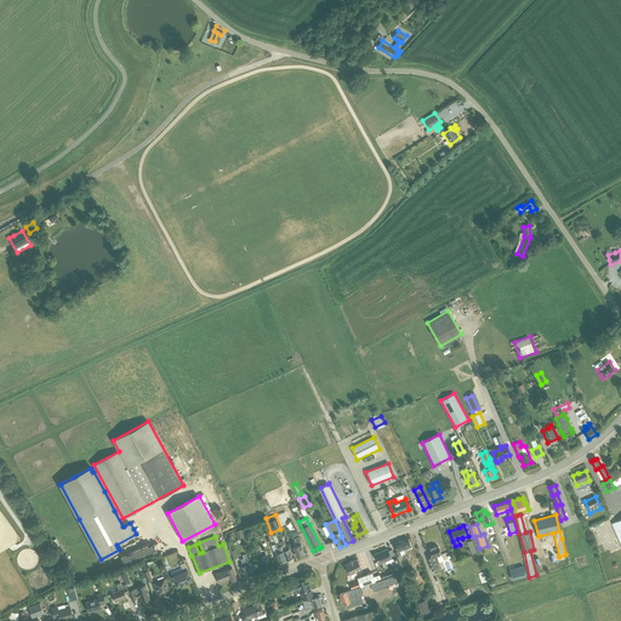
[(296,557),(305,553),(302,548),(303,548),(298,536),(295,539),(297,546),(292,548),(296,557)]
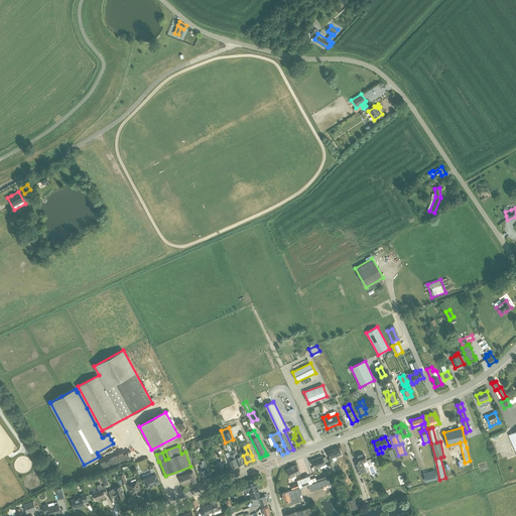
[(333,468),(332,468),(334,472),(341,469),(340,467),(338,468),(336,461),(337,460),(335,457),(342,454),(339,447),(328,452),(330,458),(329,459),(332,466),(333,468)]
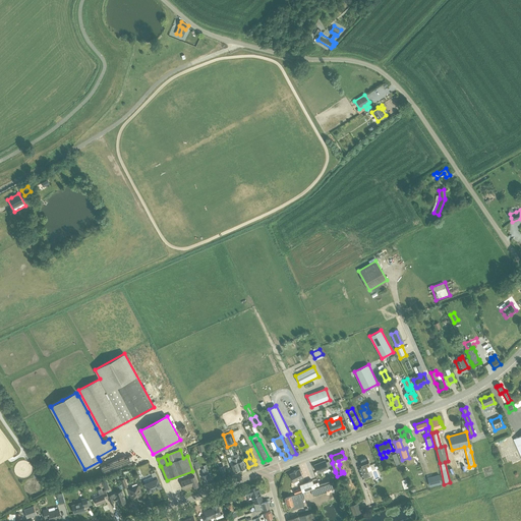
[(234,455),(240,470),(245,468),(242,460),(240,461),(238,454),(234,455)]
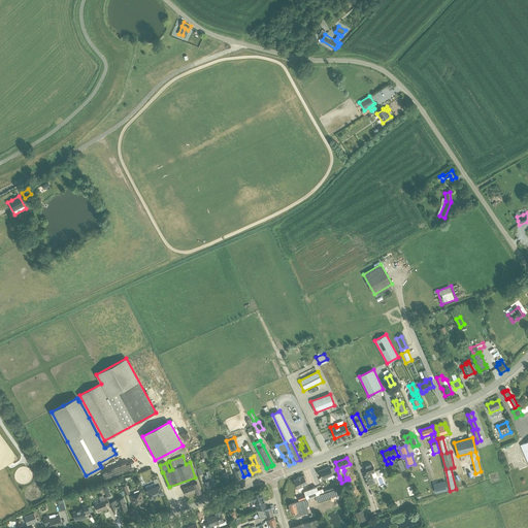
[(243,476),(237,461),(235,462),(231,464),(234,471),(233,472),(234,474),(235,474),(237,479),(243,476)]
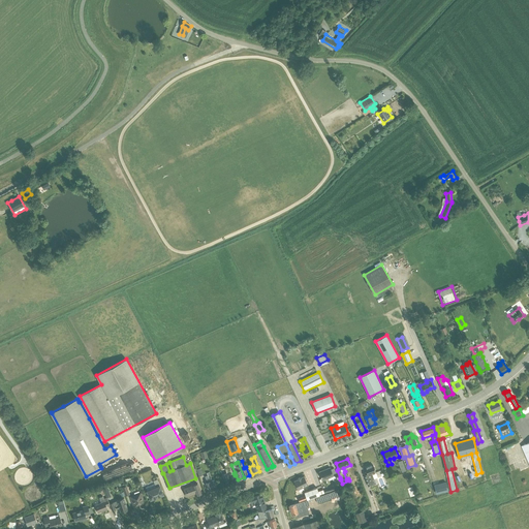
[(372,474),(375,472),(373,465),(365,467),(369,476),(366,477),(369,486),(374,485),(371,476),(372,475),(372,474)]
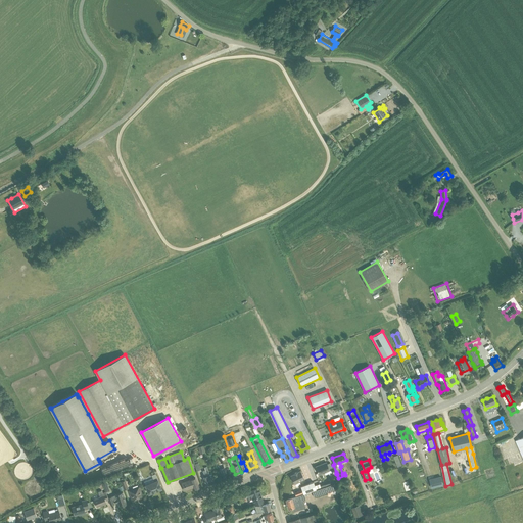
[(332,468),(330,463),(327,464),(326,462),(316,467),(319,475),(330,470),(329,469),(332,468)]
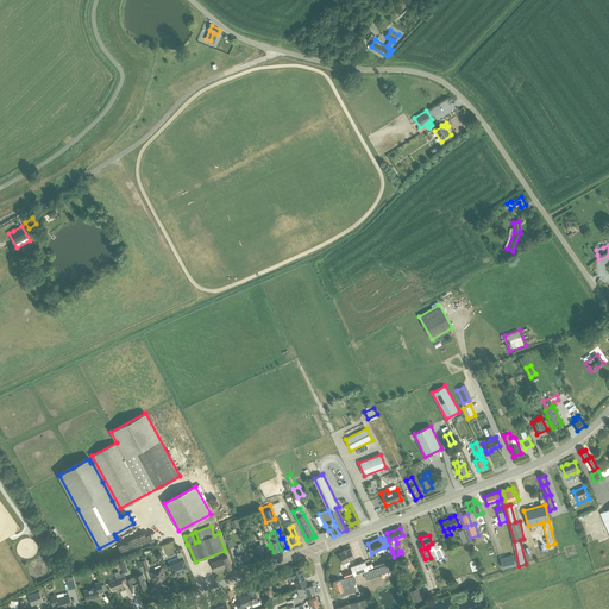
[(246,553),(244,553),(243,550),(244,550),(242,544),(238,545),(239,547),(236,548),(238,552),(239,556),(237,557),(240,565),(245,563),(244,562),(249,559),(246,553)]
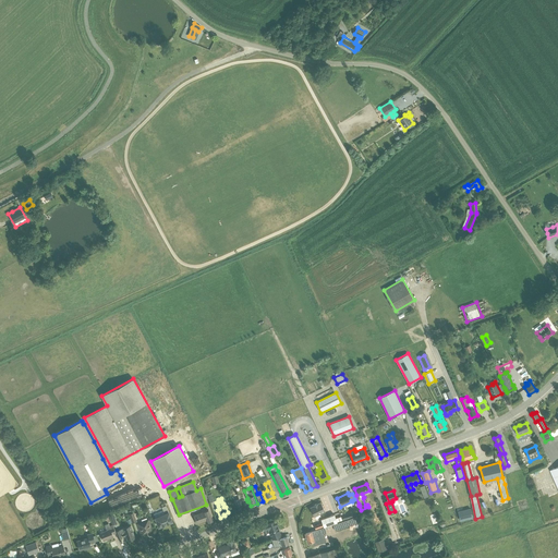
[(501,500),(486,506),(488,513),(504,508),(501,500)]
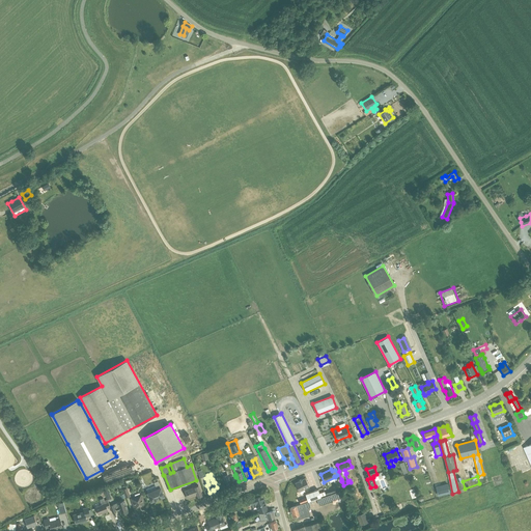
[(296,483),(300,492),(309,486),(305,478),(302,480),(302,479),(299,481),(296,483)]
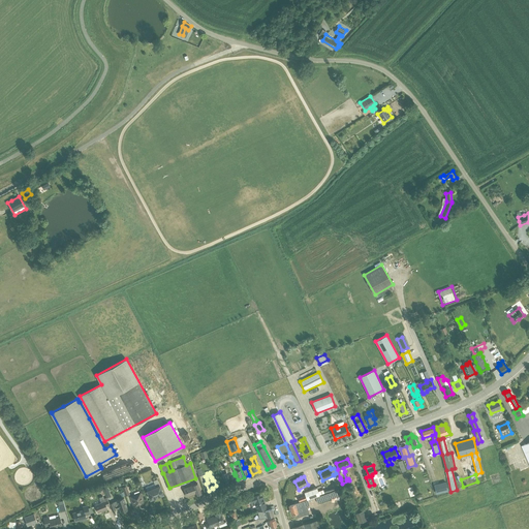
[(154,484),(146,487),(147,491),(151,501),(157,498),(157,497),(163,494),(157,479),(153,480),(154,484)]
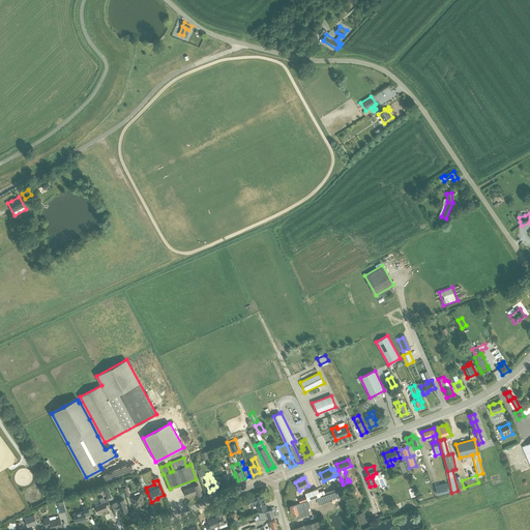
[(449,491),(447,483),(435,487),(437,494),(449,491)]
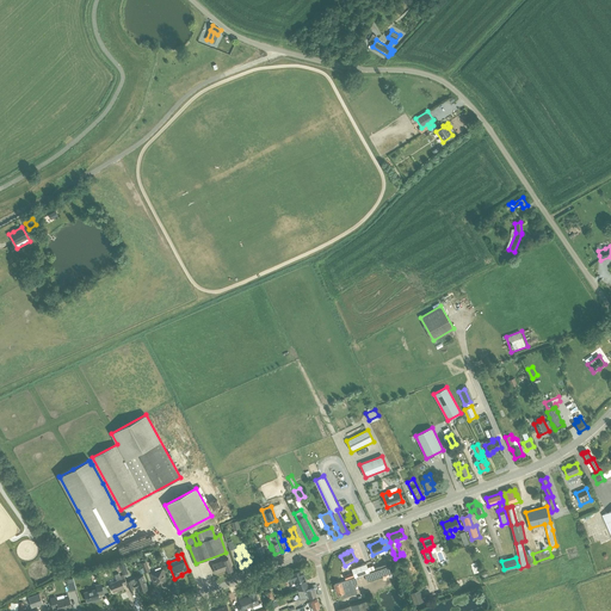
[(228,572),(233,571),(228,559),(213,565),(216,574),(227,569),(228,572)]
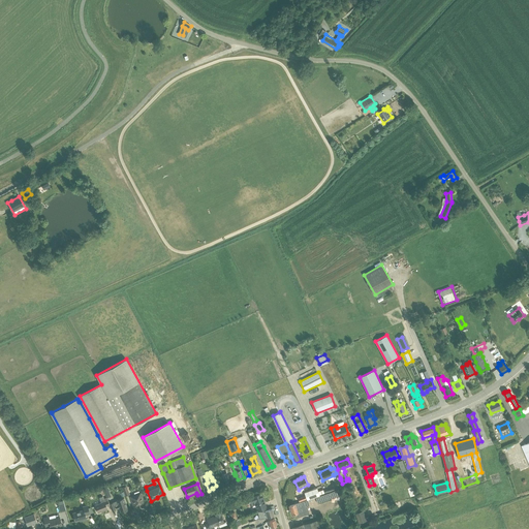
[(307,499),(308,499),(319,495),(317,488),(305,492),(306,495),(298,498),(299,501),(307,499)]
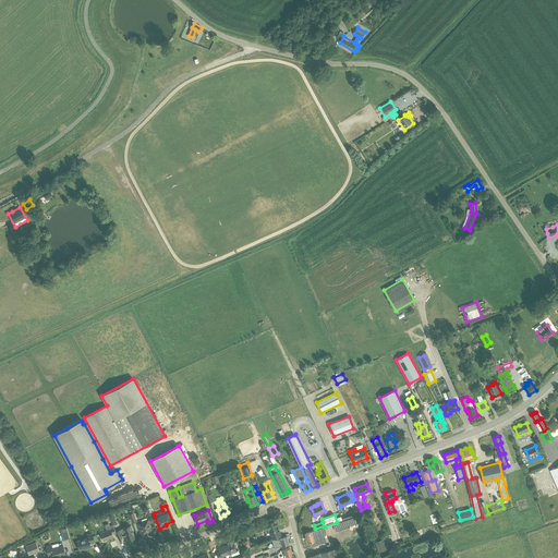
[(337,523),(334,525),(335,528),(335,531),(338,530),(349,525),(359,522),(356,517),(347,520),(337,523)]
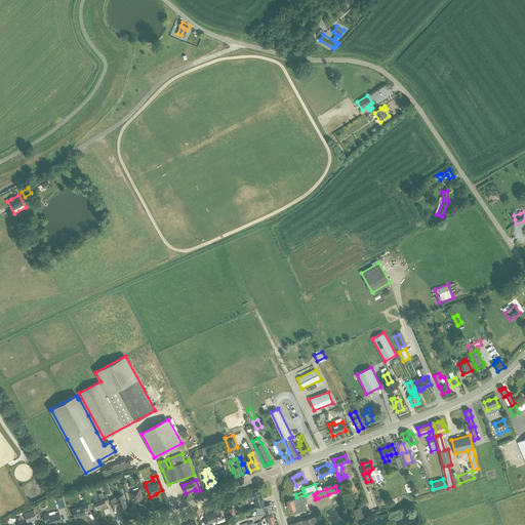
[(136,502),(144,499),(139,488),(129,492),(133,502),(136,501),(136,502)]
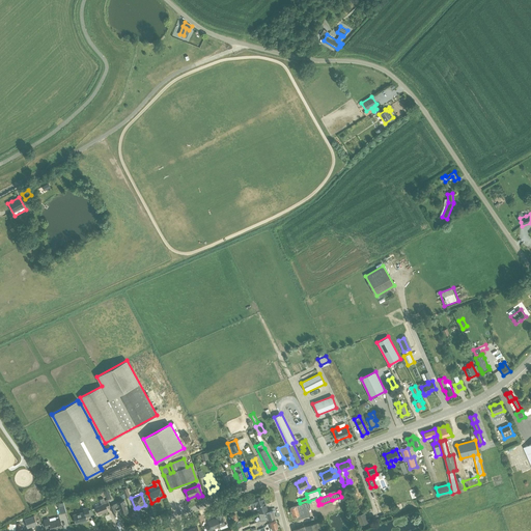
[(256,509),(258,513),(268,510),(263,499),(264,499),(263,495),(262,496),(262,495),(253,498),(253,499),(249,501),(251,507),(256,505),(257,509),(256,509)]
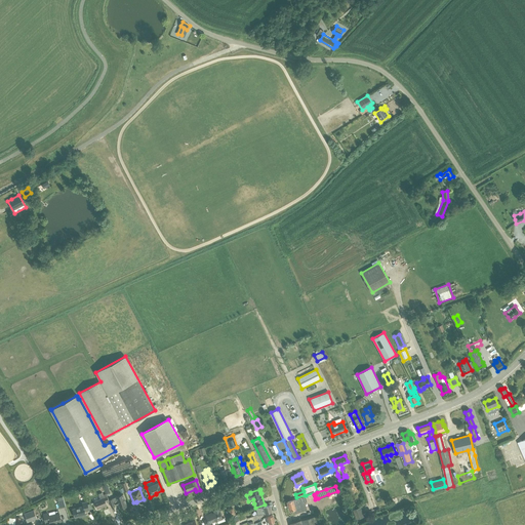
[(101,499),(94,502),(97,509),(104,507),(104,508),(107,506),(106,502),(110,501),(109,500),(107,494),(103,495),(102,492),(98,493),(101,499)]
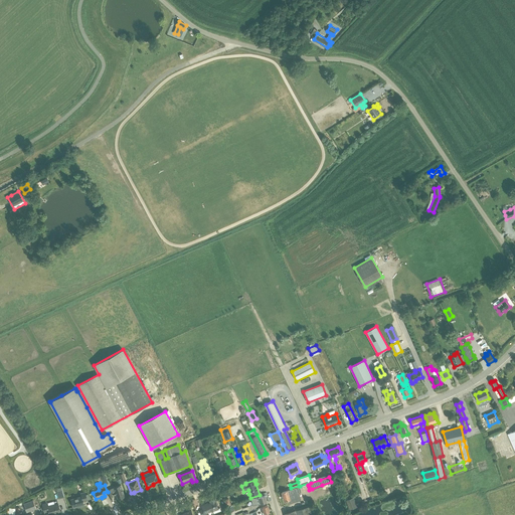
[(110,490),(107,491),(108,492),(110,498),(113,497),(111,493),(112,493),(114,496),(116,495),(118,499),(125,496),(122,489),(121,486),(117,487),(110,490)]
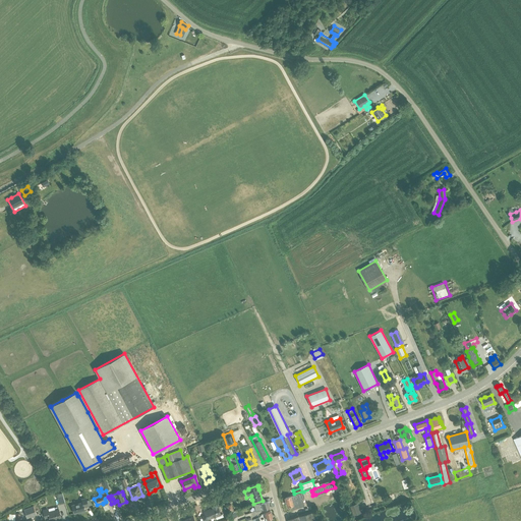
[(65,503),(63,493),(57,495),(59,505),(65,503)]
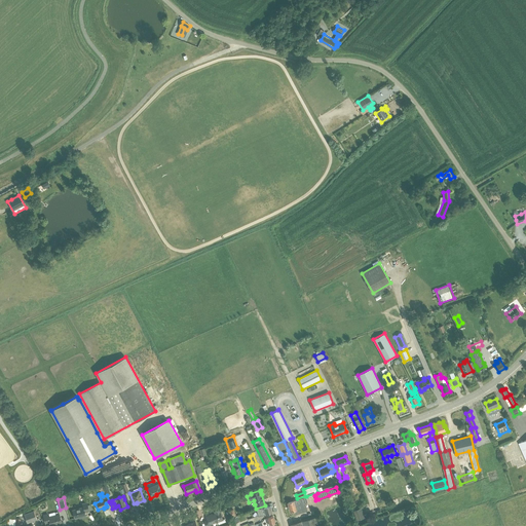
[(289,503),(288,503),(288,505),(289,505),(291,512),(293,511),(294,511),(295,511),(295,513),(295,514),(299,513),(303,512),(303,511),(302,508),(301,503),(302,503),(304,503),(307,502),(306,500),(306,498),(306,497),(303,498),(303,497),(300,498),(300,499),(299,499),(288,502),(289,503)]
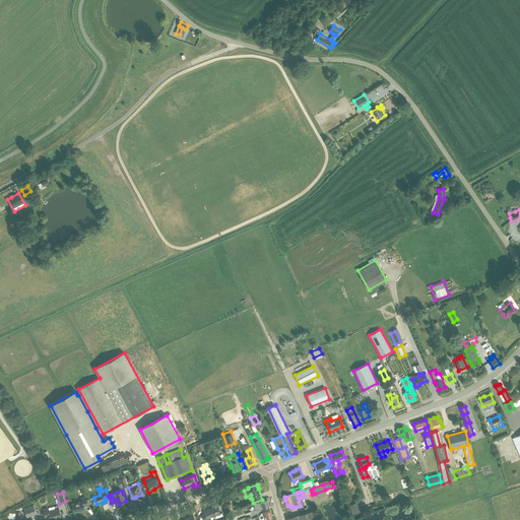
[(82,501),(72,504),(74,512),(80,511),(81,512),(85,510),(84,507),(88,506),(86,497),(81,498),(82,501)]
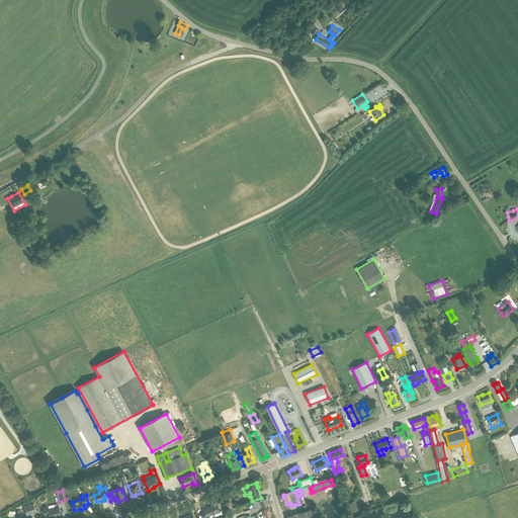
[(261,498),(253,501),(255,509),(259,507),(261,507),(264,506),(268,505),(266,498),(261,500),(261,498)]
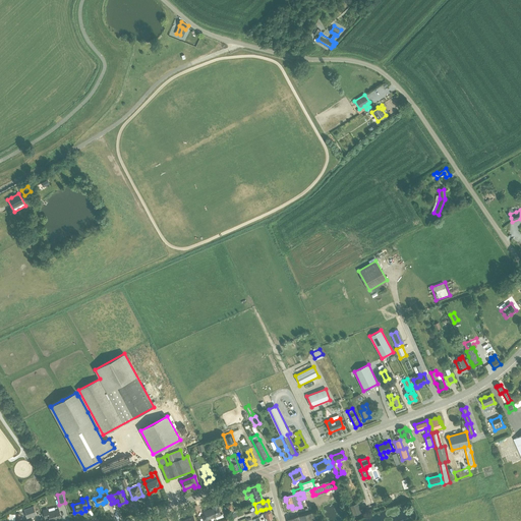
[(361,512),(358,503),(351,506),(354,515),(361,512)]
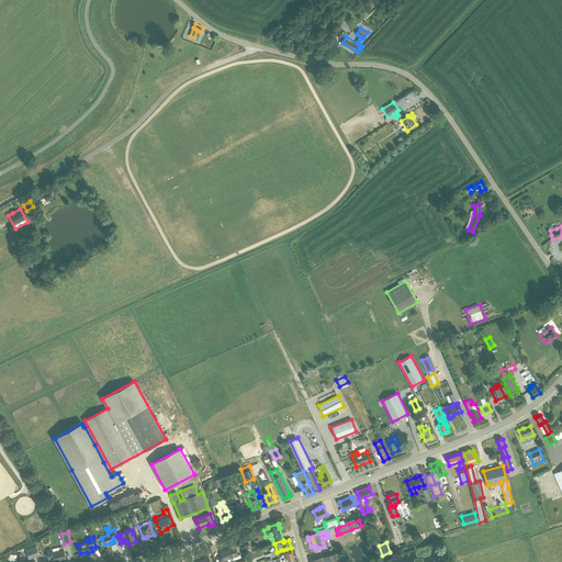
[(220,561),(217,561),(224,561),(233,558),(234,561),(242,558),(240,554),(238,555),(236,551),(237,551),(238,550),(237,547),(235,547),(234,544),(229,547),(229,549),(225,551),(224,550),(220,552),(222,557),(218,558),(220,561)]
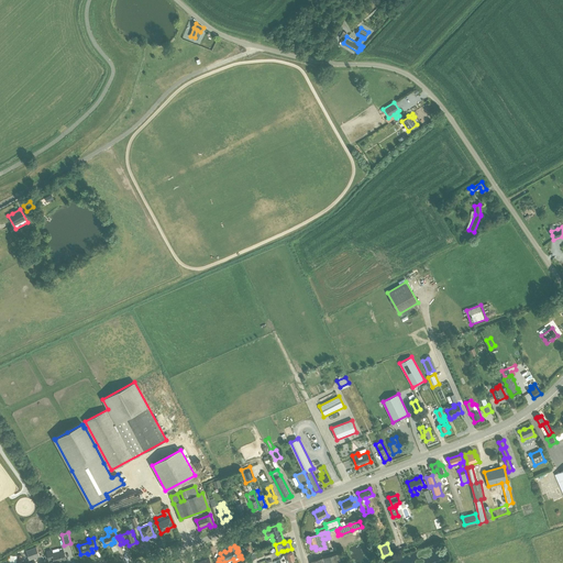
[(40,555),(36,547),(25,551),(30,560),(40,555)]
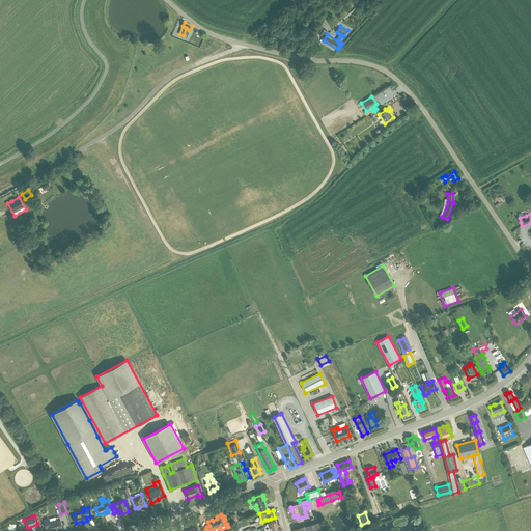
[(44,521),(46,529),(50,528),(51,530),(54,530),(56,530),(62,528),(60,520),(49,523),(48,520),(44,521)]
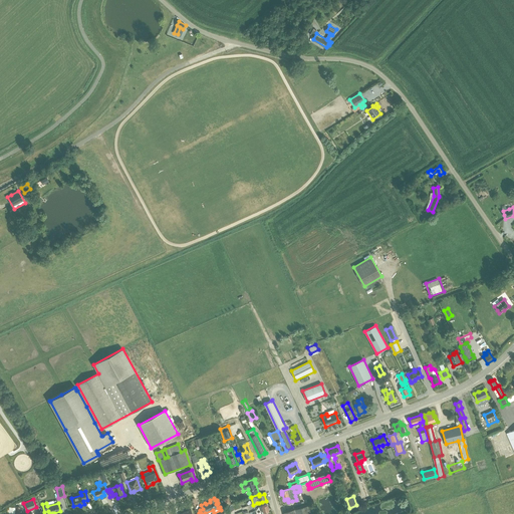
[(313,513),(311,504),(284,512),(284,513),(313,513)]
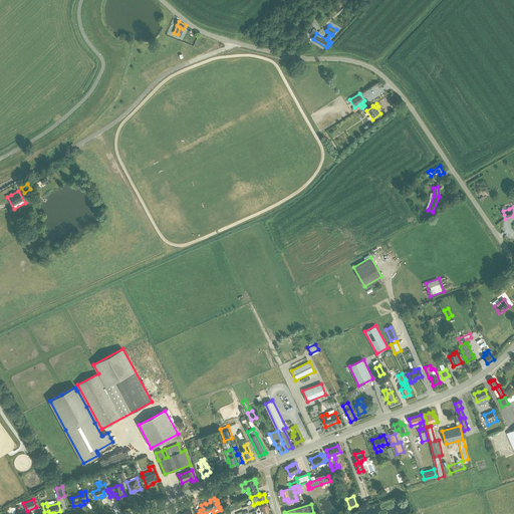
[(260,506),(262,513),(269,511),(267,505),(260,506)]
